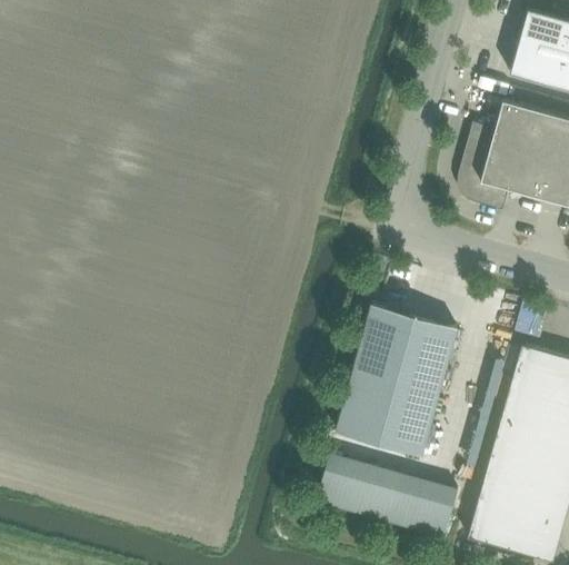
[(568,90),(568,21),(527,10),(509,75),(568,90)]
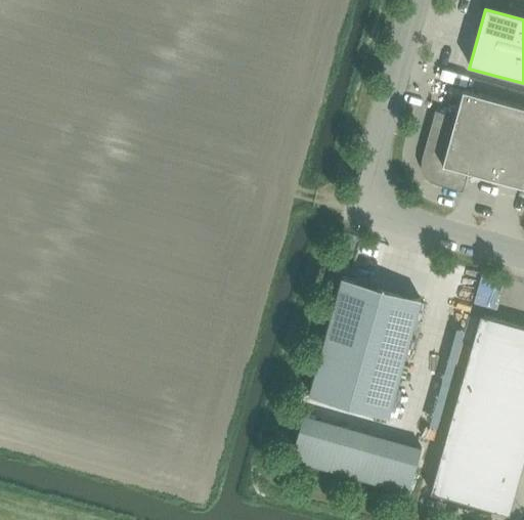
[(523,110),(463,93),(455,120),(435,115),(422,162),(421,170),(424,178),(429,184),(436,187),(463,195),(468,175),(523,189),(523,110)]
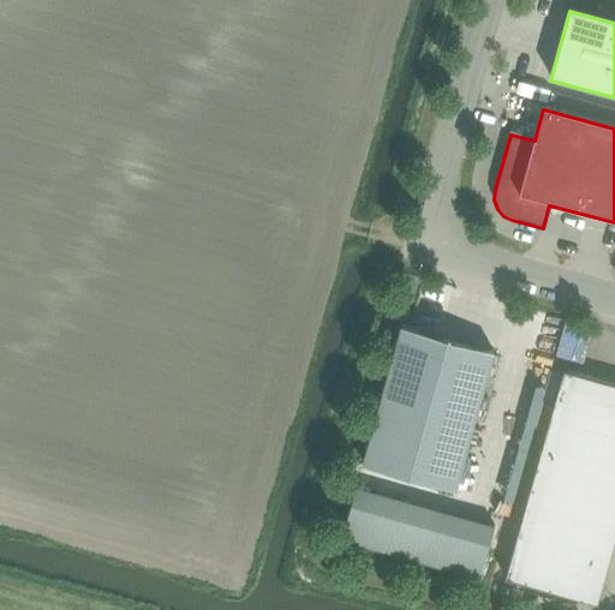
[(363,467),(455,494),(494,354),(401,328),(363,467)]
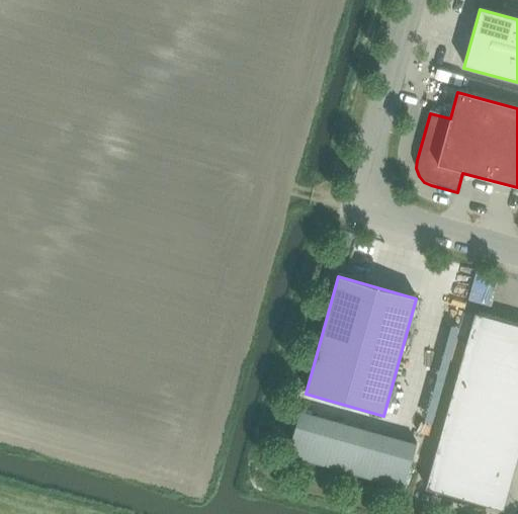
[(425,491),(503,512),(517,456),(517,327),(475,316),(425,491)]
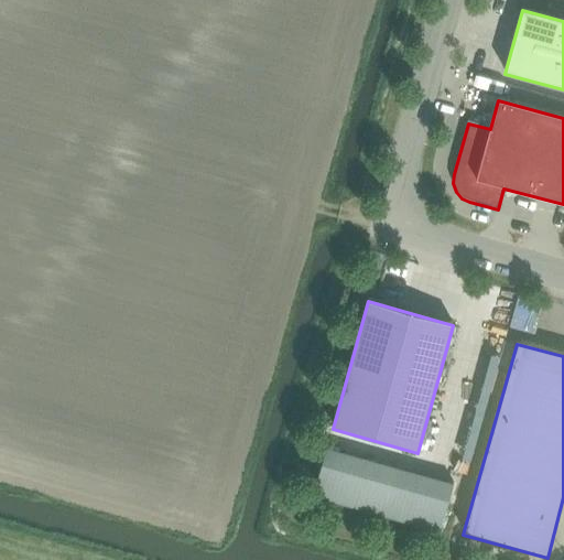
[(441,535),(454,486),(326,450),(313,499),(441,535)]
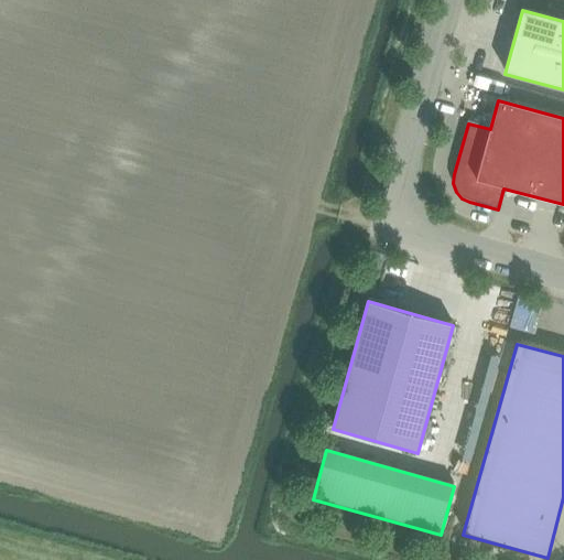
All buildings are outlined.
